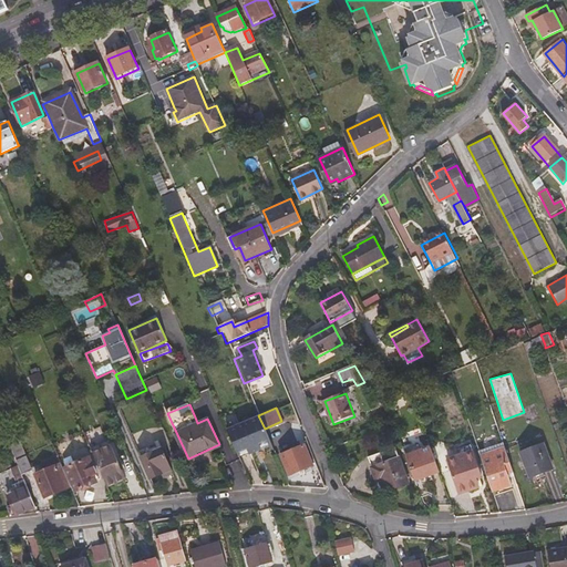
[(227,430),(238,455),(248,451),(260,446),(267,443),(269,442),(269,441),(258,415),(227,430)]
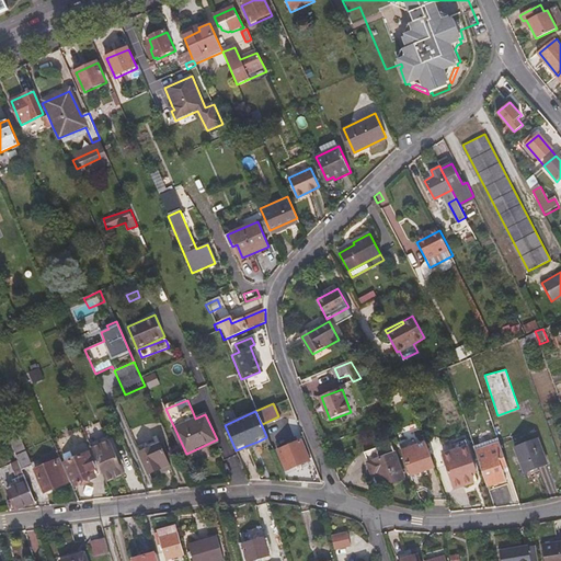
[(113,435),(121,432),(114,415),(105,420),(113,435)]
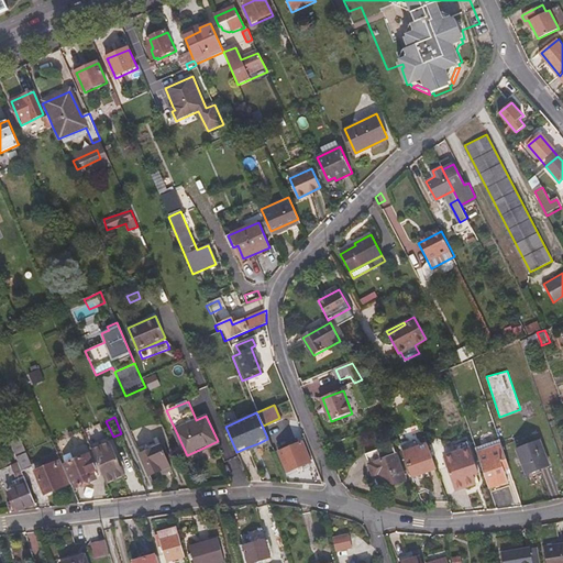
[(395,430),(392,421),(376,428),(379,435),(395,430)]
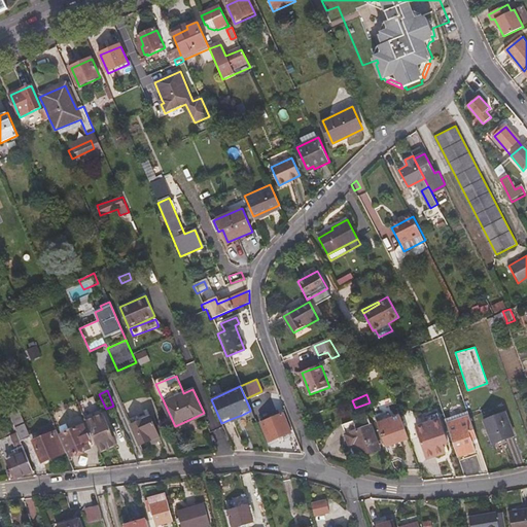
[(398,411),(376,419),(386,447),(409,440),(398,411)]
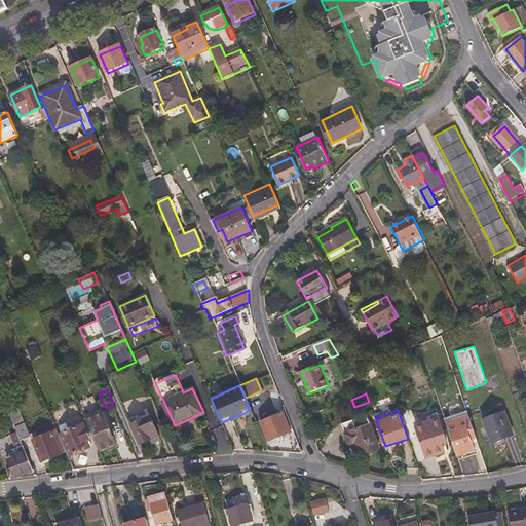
[(17,433),(21,441),(30,436),(20,411),(10,414),(17,433)]
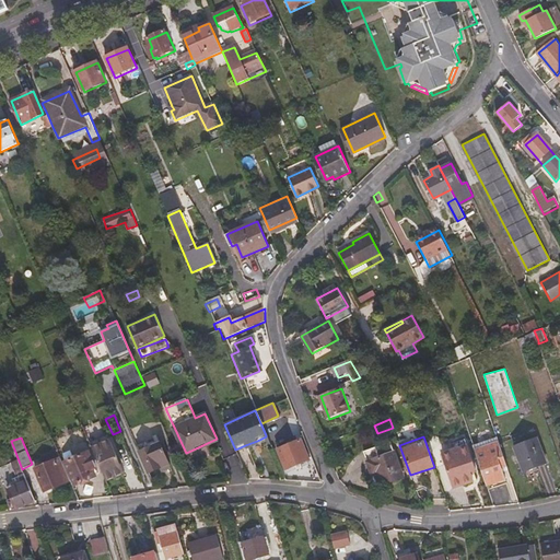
[(474,447),(476,453),(500,444),(498,439),(474,447)]
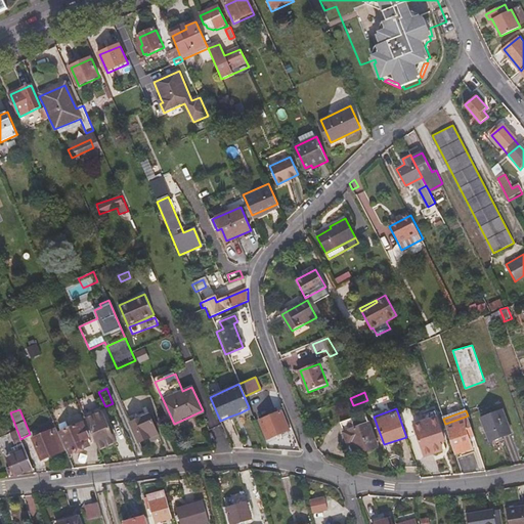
[(91,430),(99,449),(116,442),(113,434),(116,433),(114,429),(111,430),(107,423),(103,411),(86,419),(87,421),(91,430)]
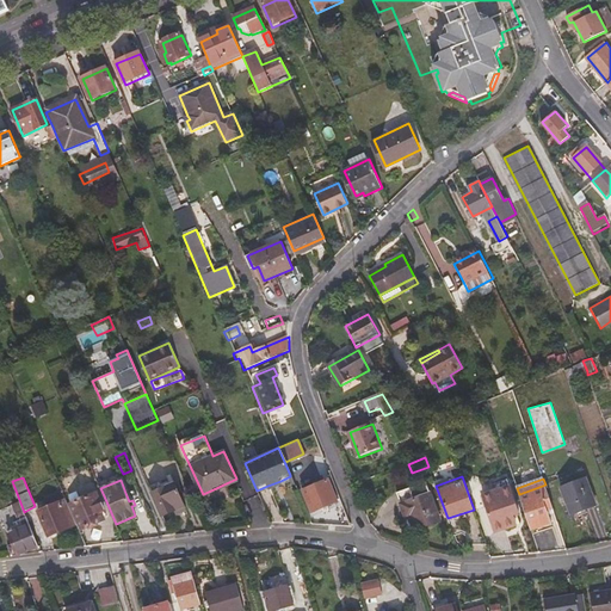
[(186,507),(173,480),(164,485),(166,489),(153,494),(164,516),(177,511),(178,514),(186,511),(185,507),(186,507)]
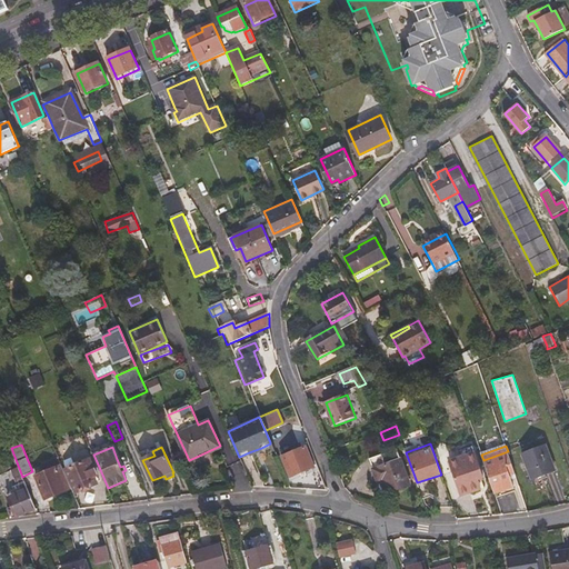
[(306,447),(282,456),(290,477),(315,468),(306,447)]
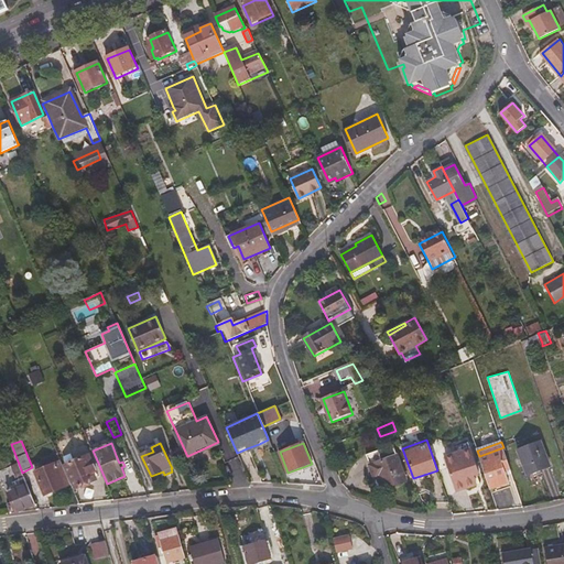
[(550,466),(541,443),(519,451),(529,475),(550,466)]
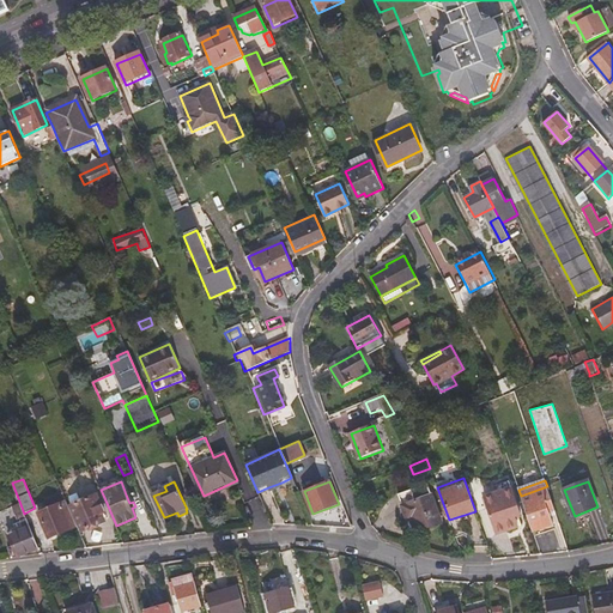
[(281,483),(268,487),(269,490),(271,492),(284,486),(283,485),(281,483)]
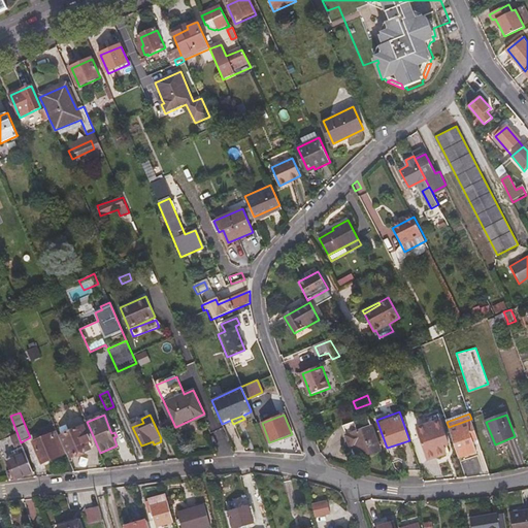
[(359,458),(381,450),(372,427),(368,416),(342,425),(348,436),(353,453),(356,452),(359,458)]
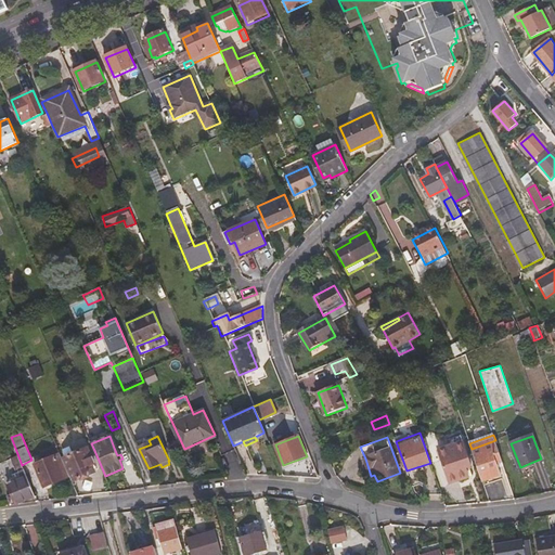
[(472,449),(482,479),(501,472),(498,461),(501,460),(495,440),(472,449)]
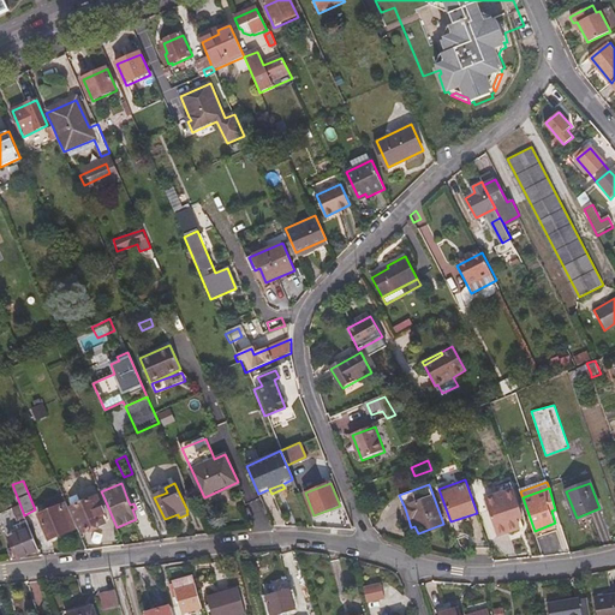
[(490,512),(515,502),(511,489),(485,497),(490,512)]
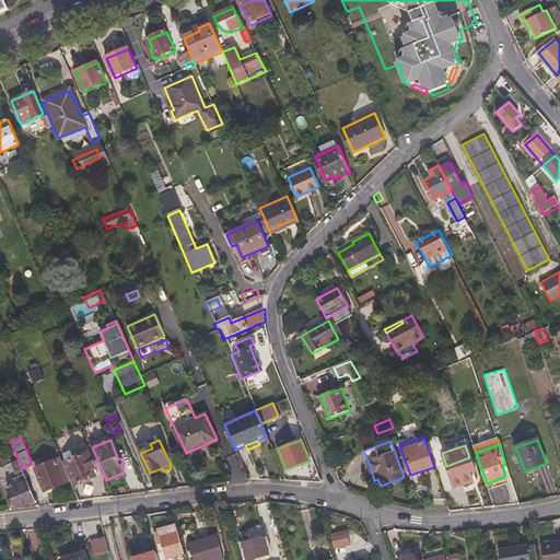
[(88,451),(65,461),(76,485),(95,477),(93,469),(96,467),(93,461),(91,461),(88,451)]
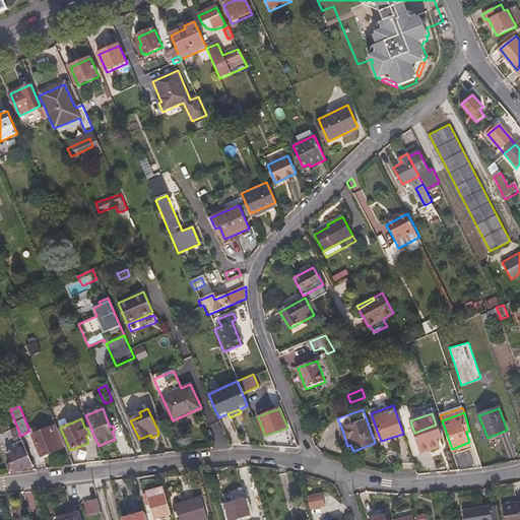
[(440,435),(436,425),(414,433),(421,453),(439,446),(436,437),(440,435)]
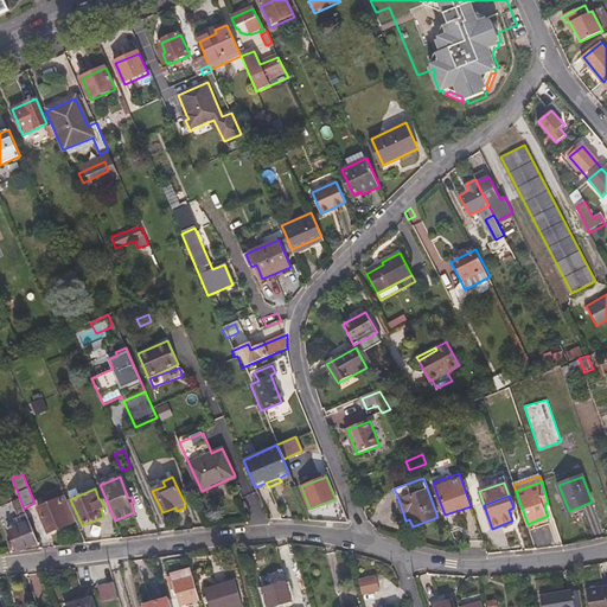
[(65,497),(39,509),(50,532),(70,523),(66,515),(72,511),(68,502),(65,497)]
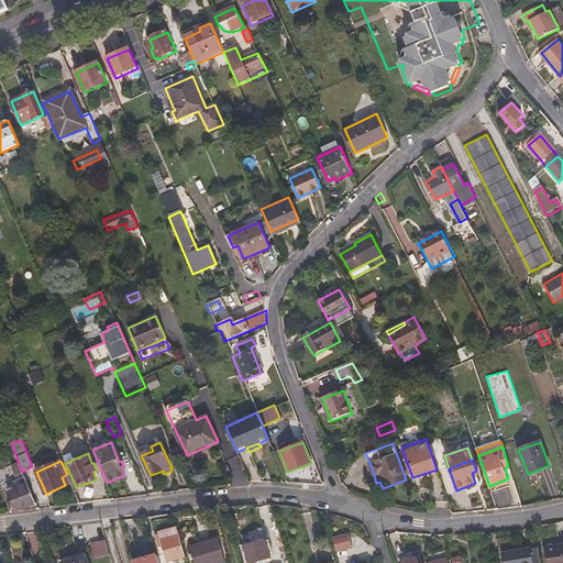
[(15,509),(17,512),(35,504),(24,477),(20,478),(24,488),(10,495),(13,503),(9,504),(12,510),(15,509)]
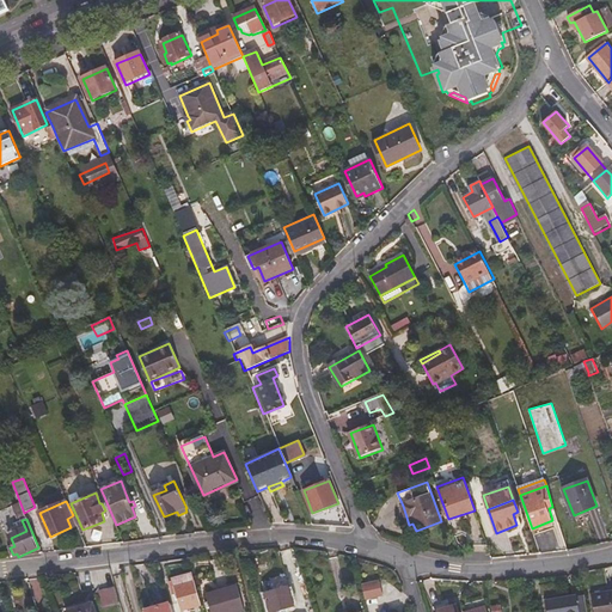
[(173,586),(191,582),(189,573),(171,577),(173,586)]
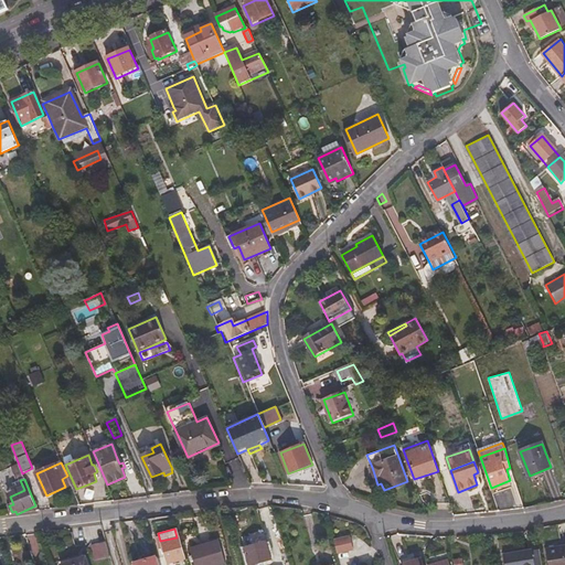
[(333,541),(338,555),(353,551),(350,536),(333,541)]
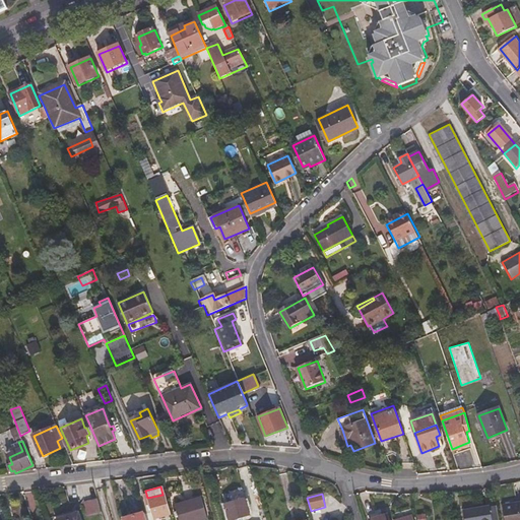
[(144,512),(146,519),(147,519),(167,516),(163,495),(147,498),(150,510),(144,512)]
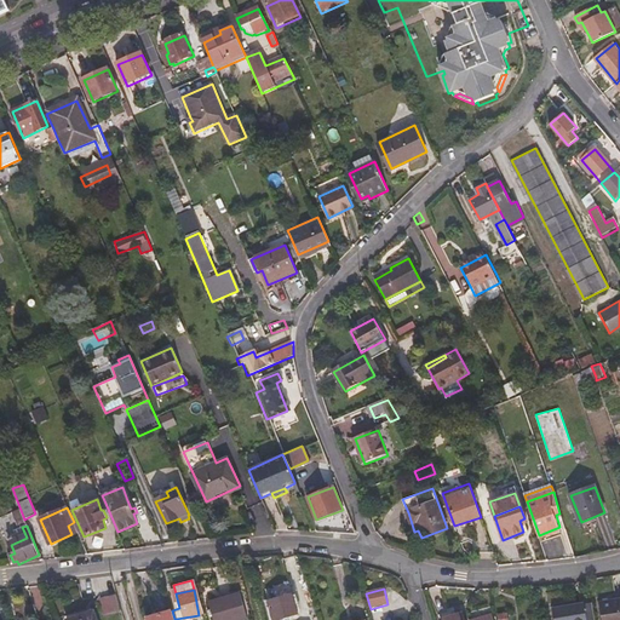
[(240,592),(208,601),(213,619),(236,619),(247,618),(240,592)]
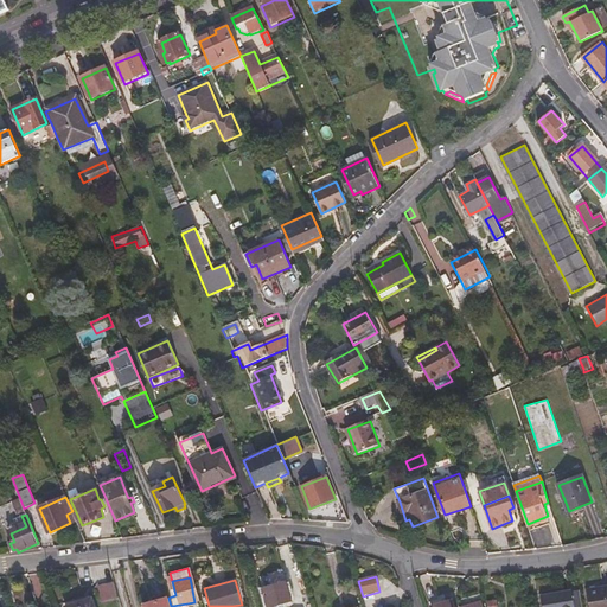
[(120,595),(116,581),(108,582),(113,598),(120,595)]
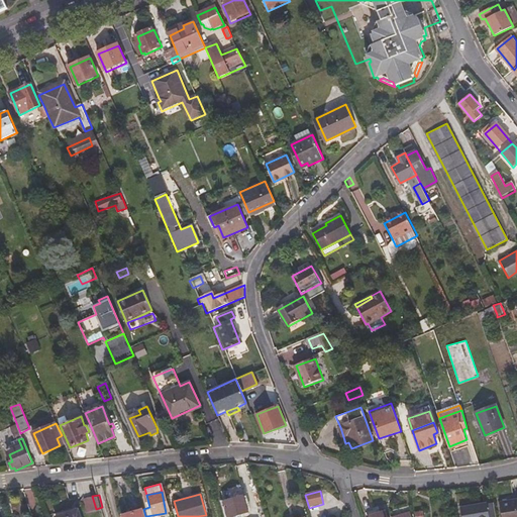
[(228,500),(225,502),(229,516),(232,516),(249,512),(244,495),(228,499),(228,500)]
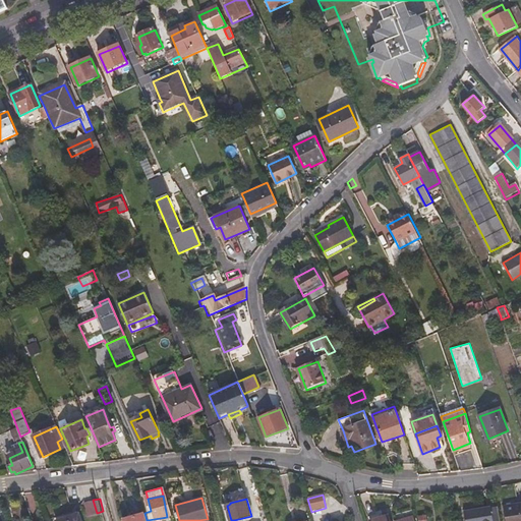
[(97,513),(93,500),(87,502),(91,515),(97,513)]
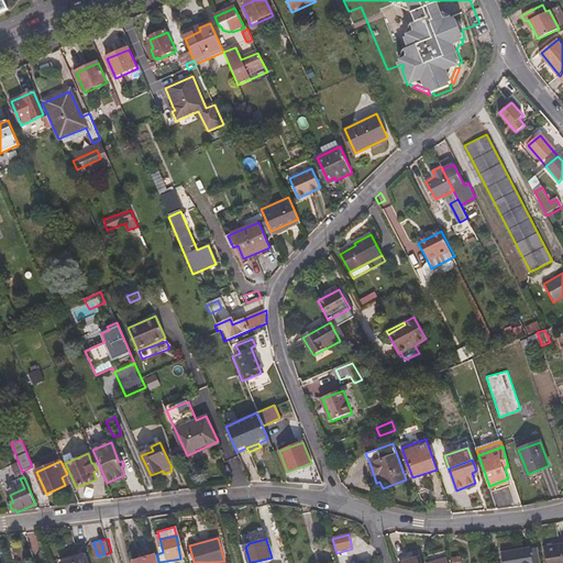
[(562,562),(562,548),(545,551),(548,562),(562,562)]
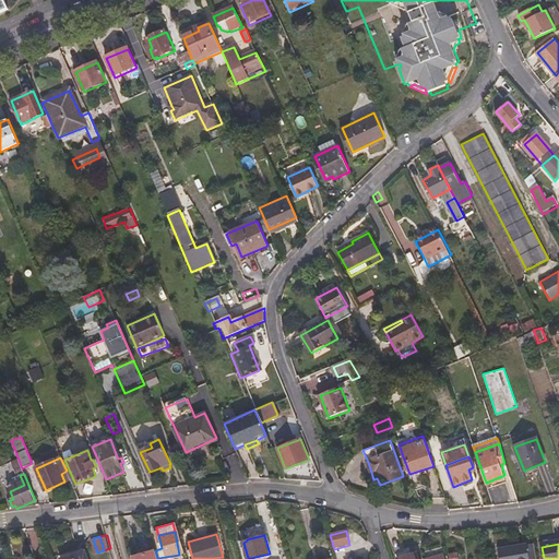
[(530,558),(527,548),(499,552),(500,558),(530,558)]
